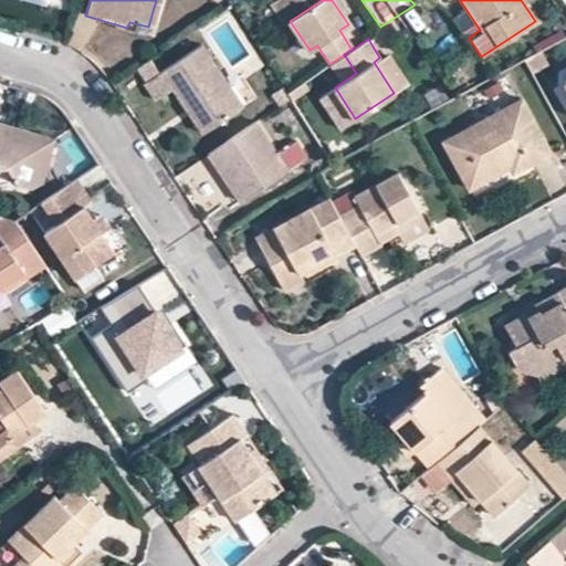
[(208,130),(243,107),(203,49),(147,86),(157,102),(174,91),(186,109),(192,106),(208,130)]
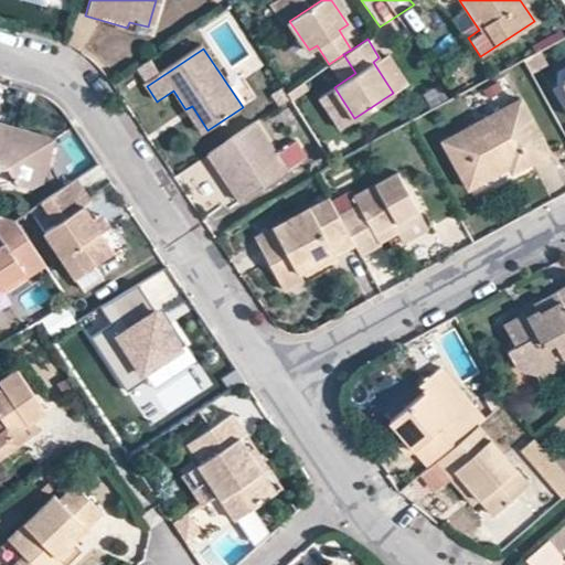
[(373,62),(393,93),(406,83),(387,53),(379,57),(373,62)]
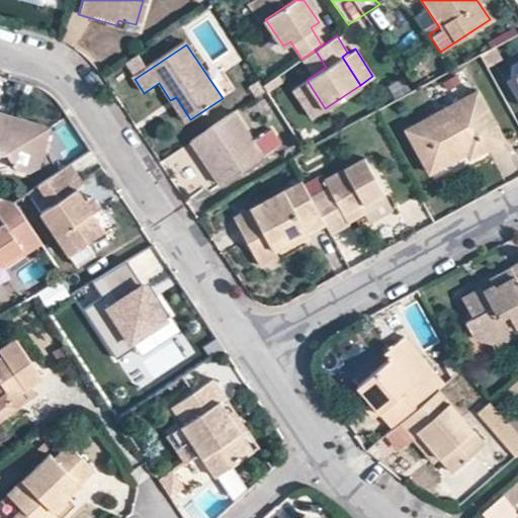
[(243,88),(249,98),(258,92),(251,83),(243,88)]
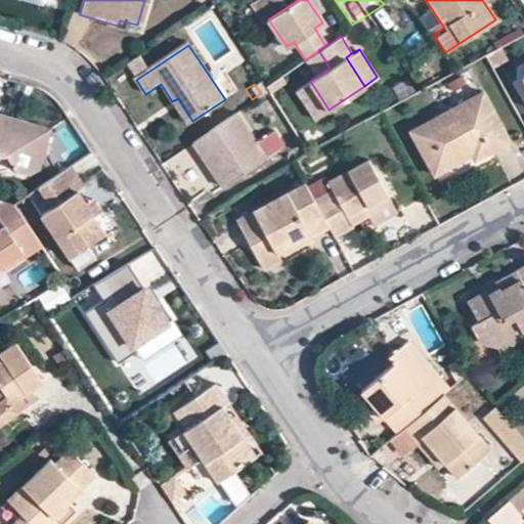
[(410,130),(433,173),(446,166),(471,154),(473,159),(509,141),(482,92),(410,130)]
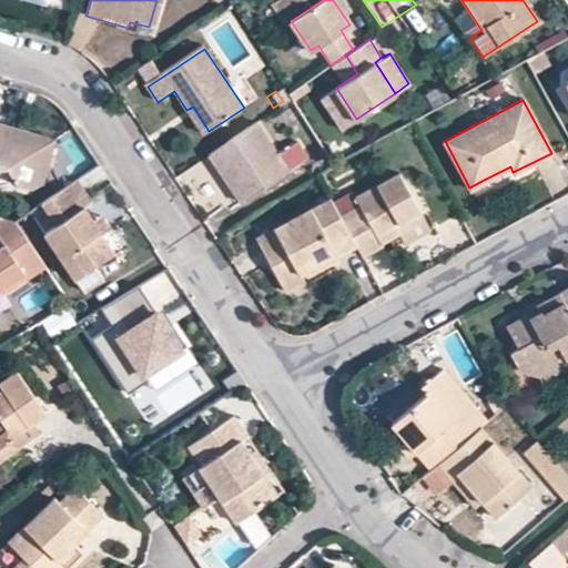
[(209,131),(193,107),(186,110),(203,134),(209,131)]
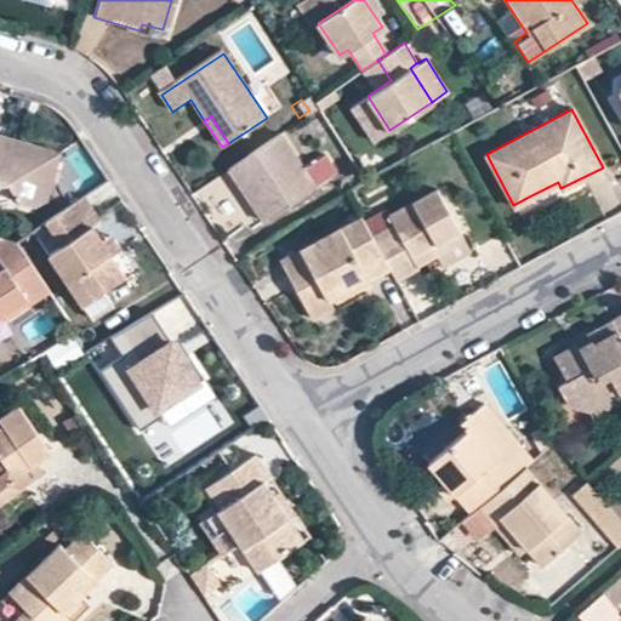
[(0,181),(16,195),(34,201),(44,194),(55,155),(46,147),(0,131),(0,181)]
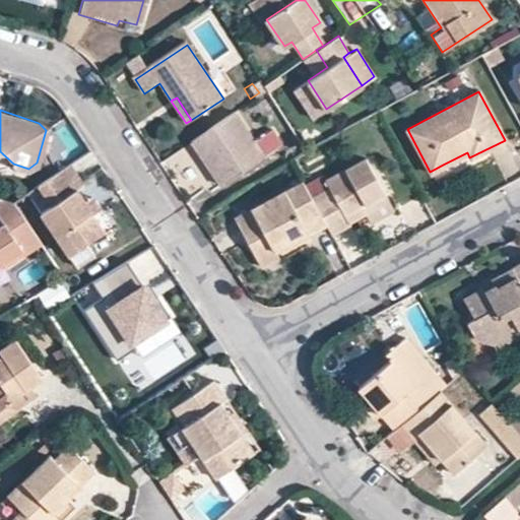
[(221,187),(282,145),(274,133),(257,144),(237,114),(193,144),(202,157),(208,154),(212,161),(209,170),(221,187)]
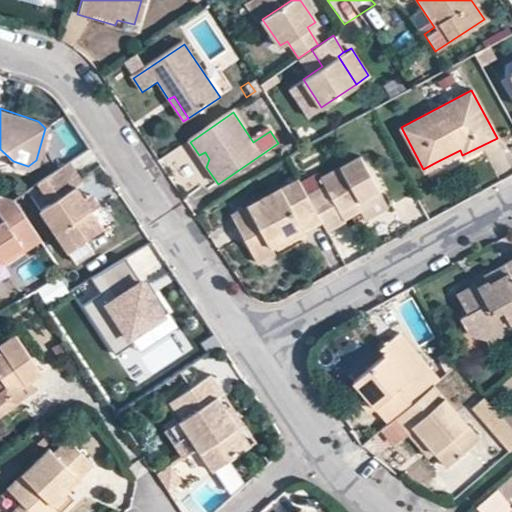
[(199,155),(206,167),(209,159),(205,152),(199,155)]
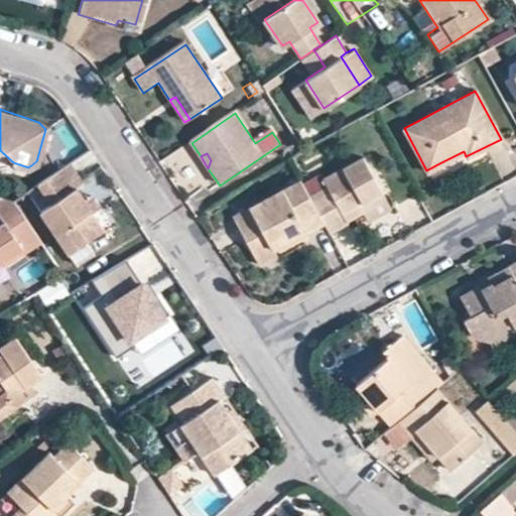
[(324,223),(329,231),(347,221),(343,213),(358,204),(363,212),(385,199),(362,156),(323,177),(328,185),(308,196),(320,217),(324,223)]
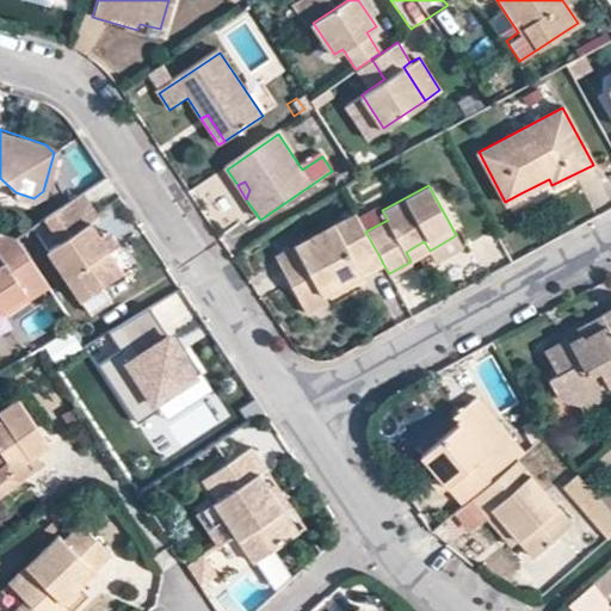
[(43,218),(57,245),(45,253),(78,301),(99,287),(122,273),(109,252),(99,239),(90,223),(97,218),(81,193),(43,218)]
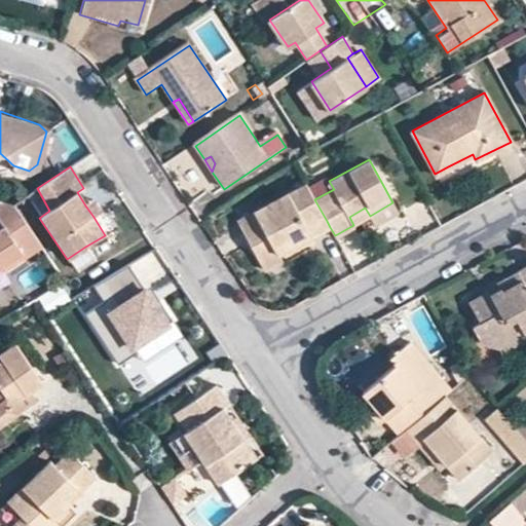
[(305,181),(237,218),(264,267),(282,257),(279,254),(275,249),(327,221),(314,199),(305,181)]
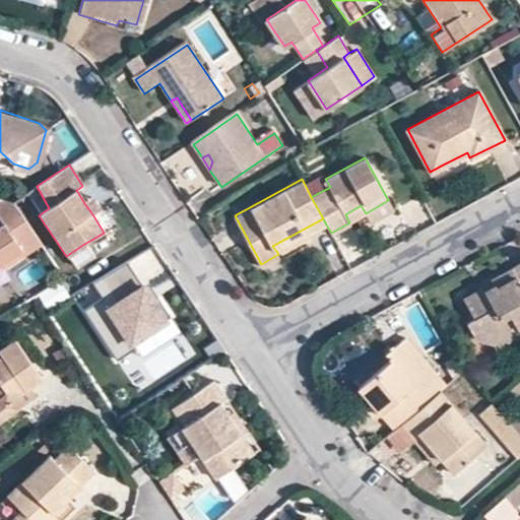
[(92,214),(100,209),(90,199),(84,203),(92,214)]
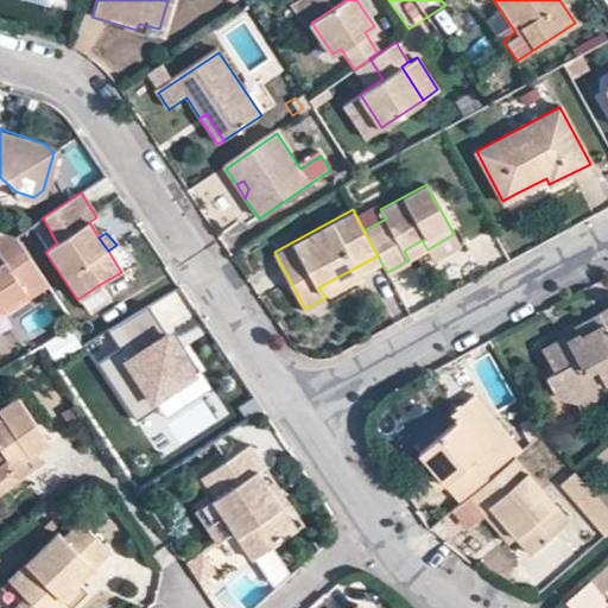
[(454,234),(428,249),(434,260),(460,245),(454,234)]
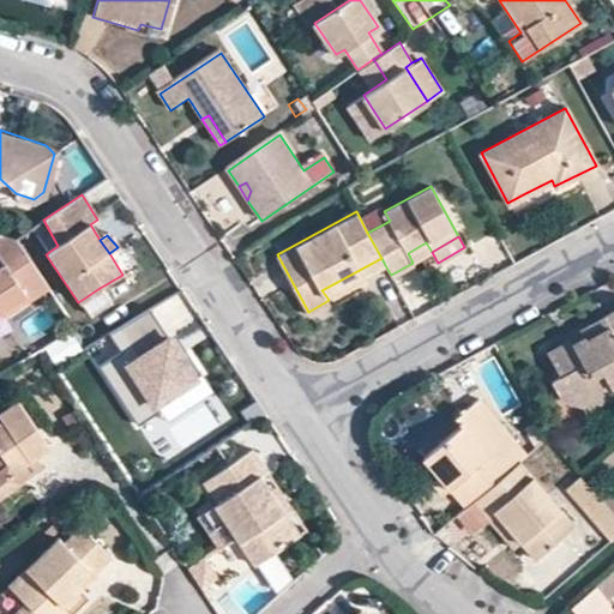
[(0,313),(4,312),(7,318),(48,290),(14,238),(1,241),(0,241),(0,259),(2,264),(0,265),(0,313)]
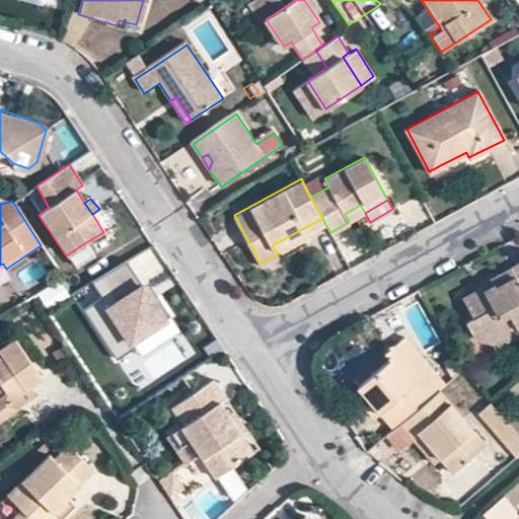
[(360,205),(345,214),(349,222),(365,213),(360,205)]
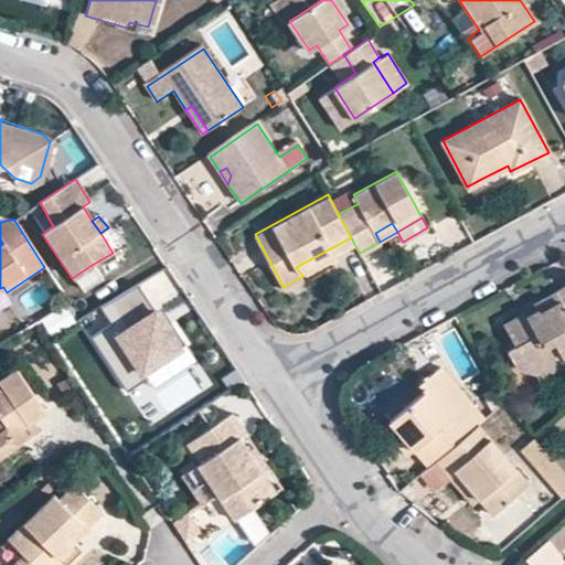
[(351,237),(296,267),(300,273),(354,244),(351,237)]
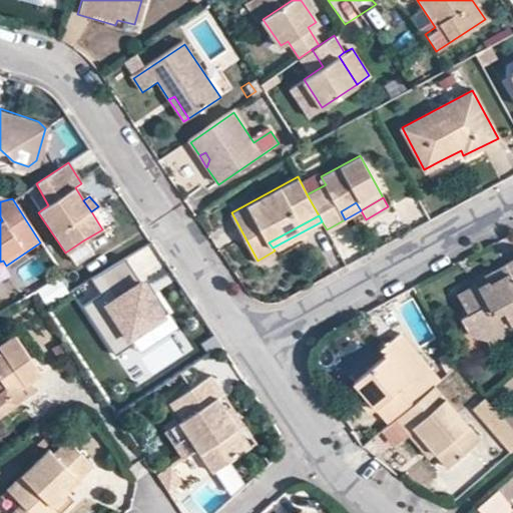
[(73,266),(92,254),(83,240),(65,252),(73,266)]
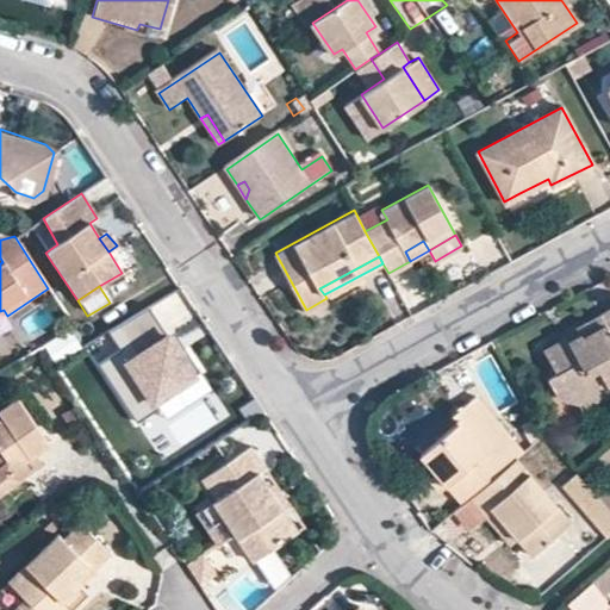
[(545,349),(558,373),(549,378),(558,394),(578,397),(576,394),(604,380),(607,383),(609,380),(609,306),(574,325),(579,334),(571,341),(568,336),(545,349)]
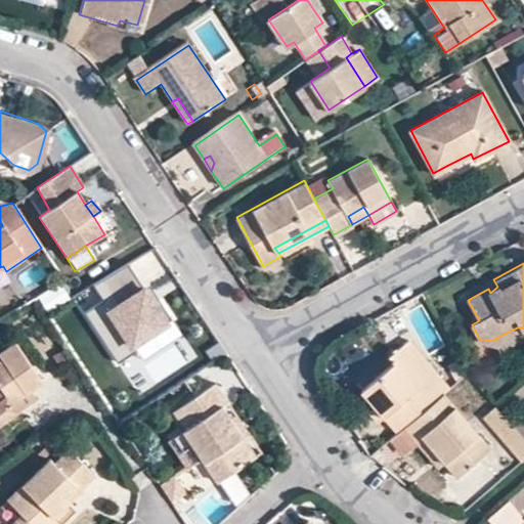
[(144,291),(128,265),(94,287),(104,303),(88,313),(120,364),(139,351),(135,345),(172,321),(150,287),(144,291)]
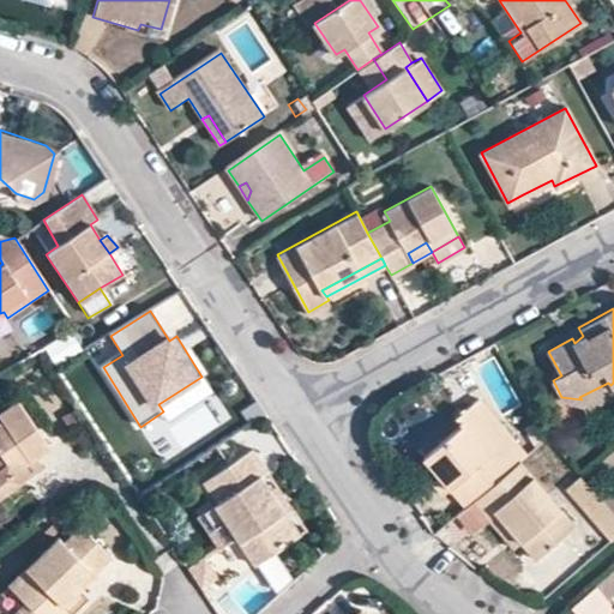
[(572,338),(575,343),(583,336),(578,327),(569,332),(572,338)]
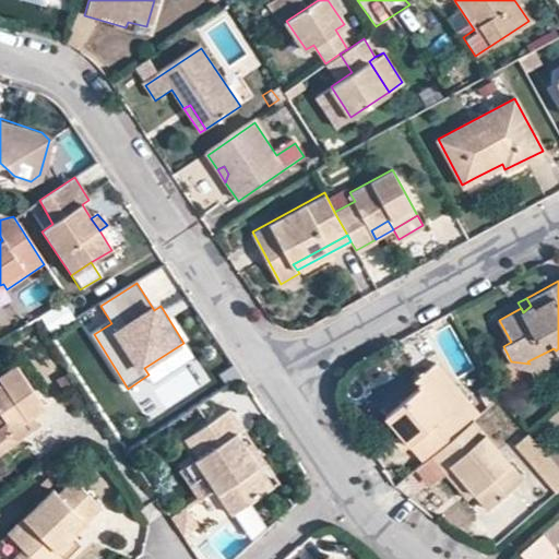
[(554,348),(527,361),(530,364),(534,373),(558,359),(558,358),(556,351),(554,348)]
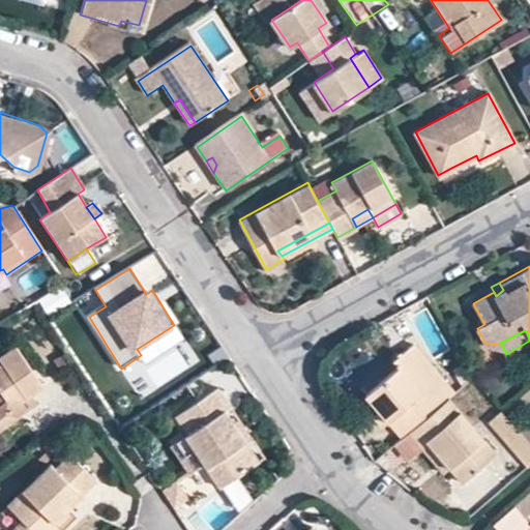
[(365,393),(401,438),(410,431),(448,396),(455,391),(415,344),(395,360),(400,365),(365,393)]
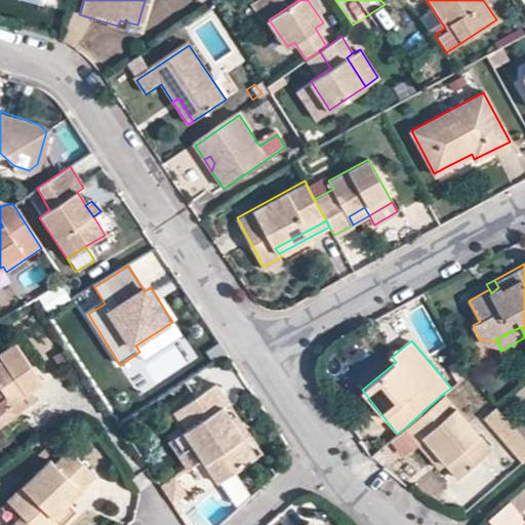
[(0,425),(18,413),(13,405),(33,393),(44,386),(18,346),(2,356),(6,362),(0,365),(0,425)]
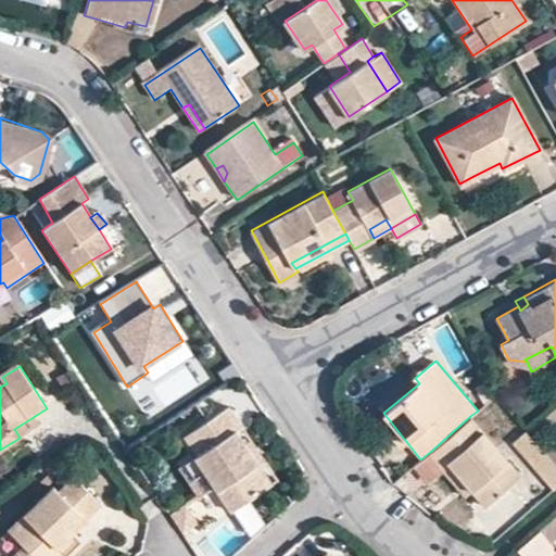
[(228,406),(182,436),(197,455),(193,457),(228,510),(269,482),(257,462),(243,442),(235,429),(240,426),(228,406)]
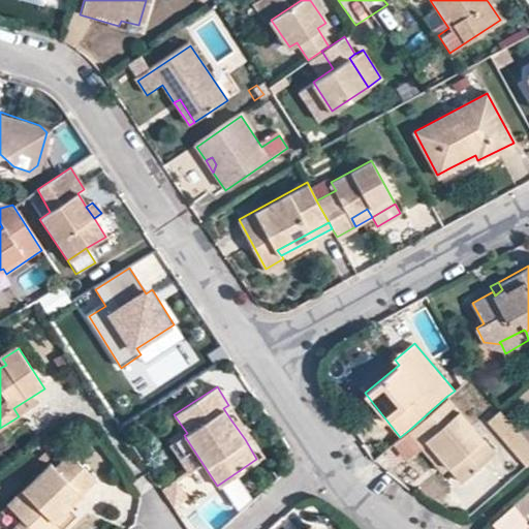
[(33,396),(13,408),(19,416),(38,404),(33,396)]
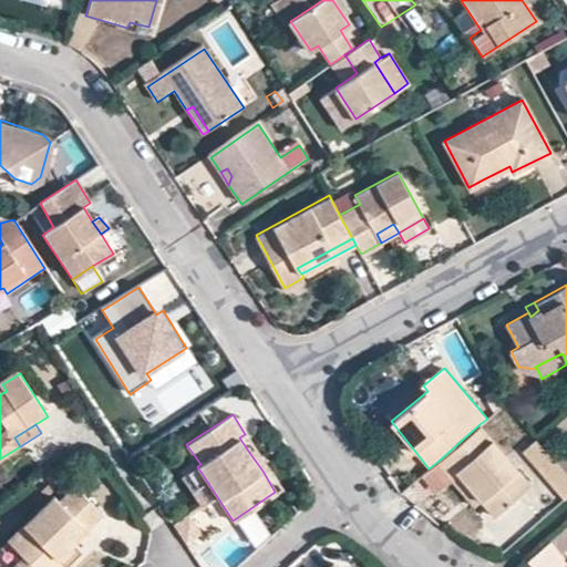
[(480,497),(493,514),(528,483),(480,424),(439,461),(449,473),(455,467),(480,497)]
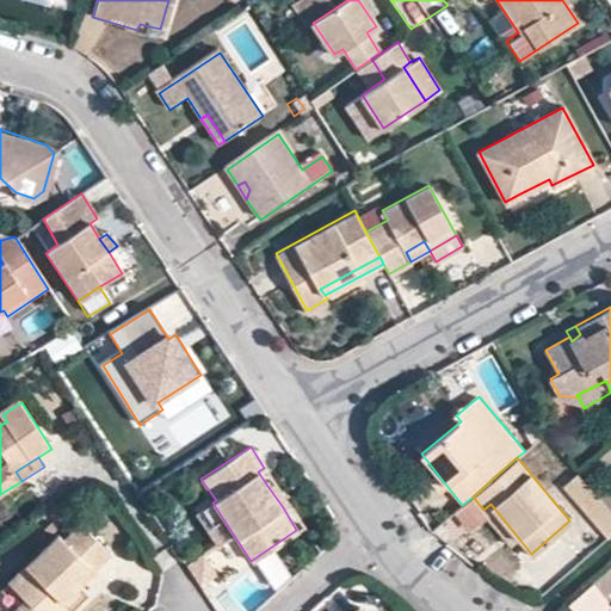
[(562,483),(594,520),(609,508),(579,473),(578,470),(562,483)]
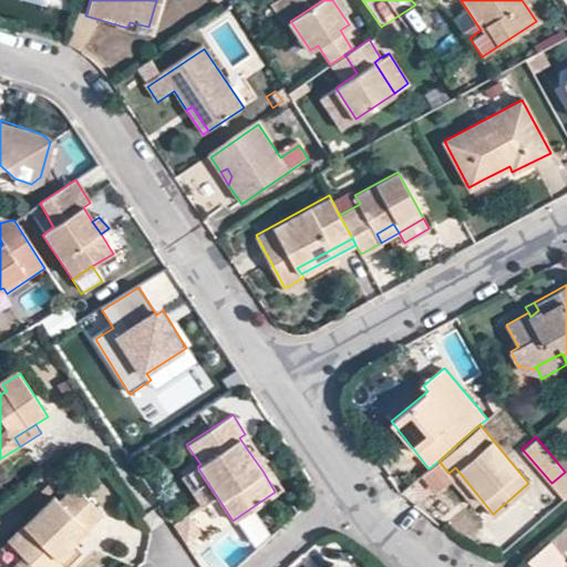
[(248,451),(263,471),(269,465),(256,446),(248,451)]
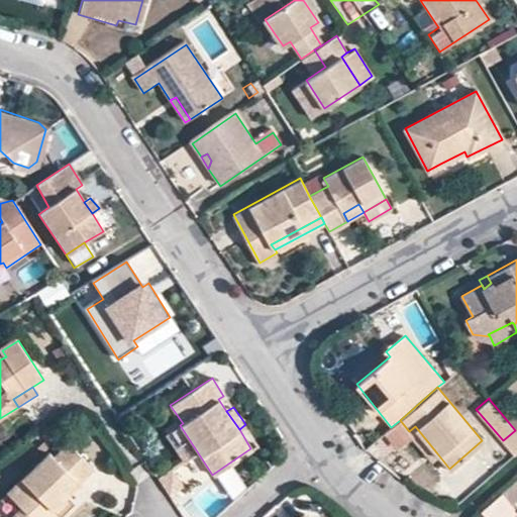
[(409,431),(400,420),(391,427),(388,429),(398,441),(409,431)]
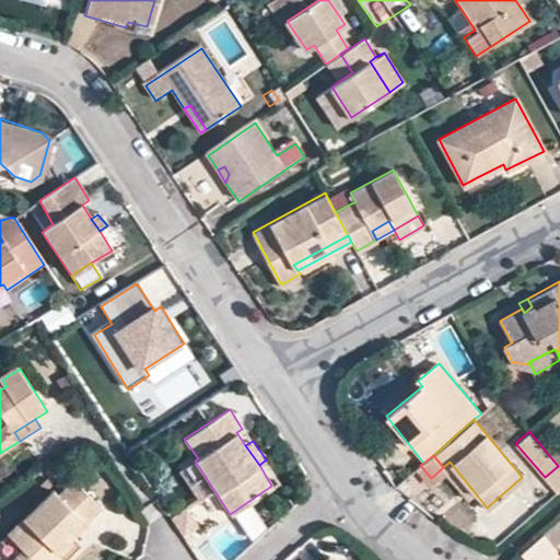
[(230,514),(195,461),(184,468),(220,521),(230,514)]
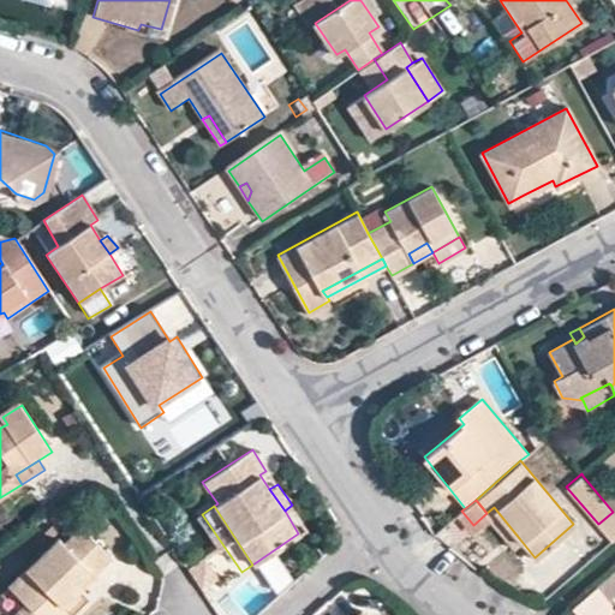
[(520,539),(494,507),(487,513),(513,545),(520,539)]
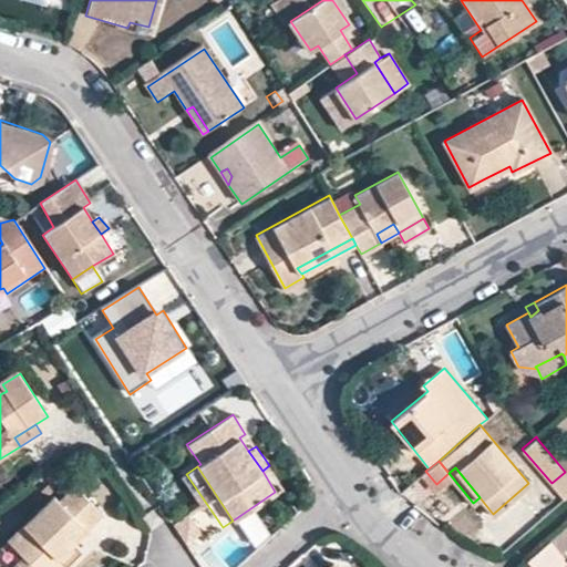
[(552,483),(563,497),(566,493),(566,474),(565,472),(552,483)]
